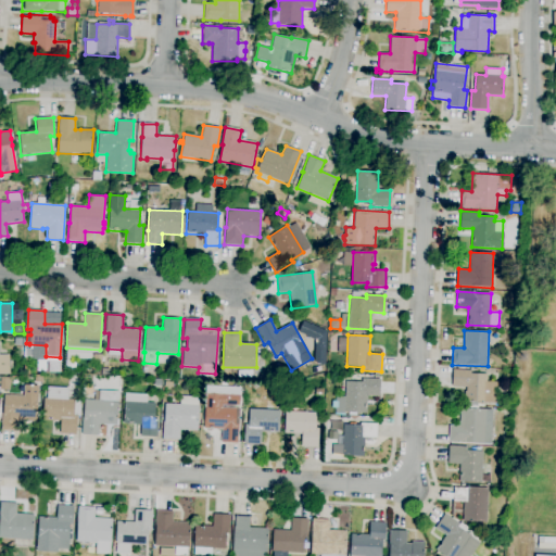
[(0,375),(8,375),(9,355),(0,354),(0,375)]
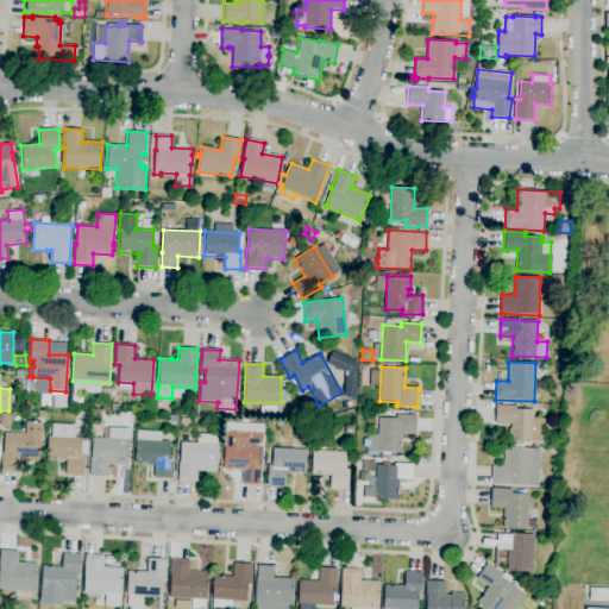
[(82,406),(73,406),(73,395),(82,395),(82,406)]
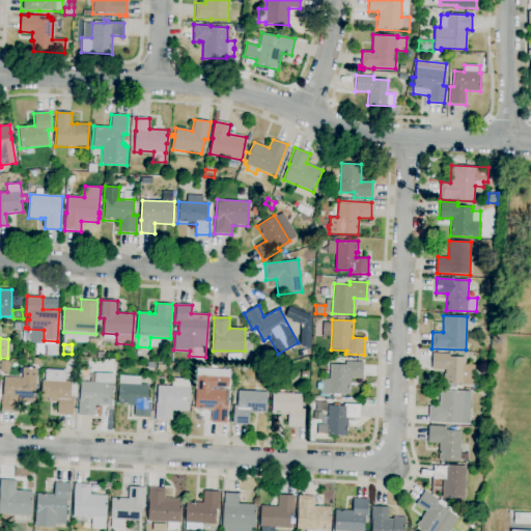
[(467,389),(446,388),(446,384),(444,384),(445,381),(443,381),(444,373),(445,373),(445,370),(431,369),(432,353),(450,354),(449,357),(465,357),(465,364),(475,365),(475,376),(473,376),(473,385),(467,385),(467,389)]
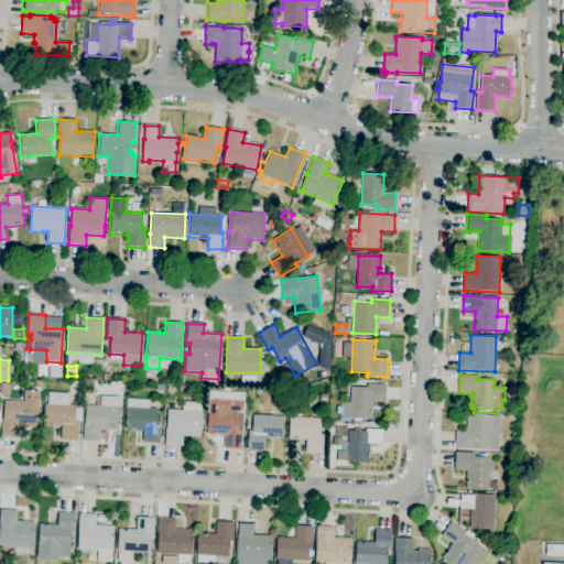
[(9,396),(0,394),(1,382),(10,383),(9,396)]
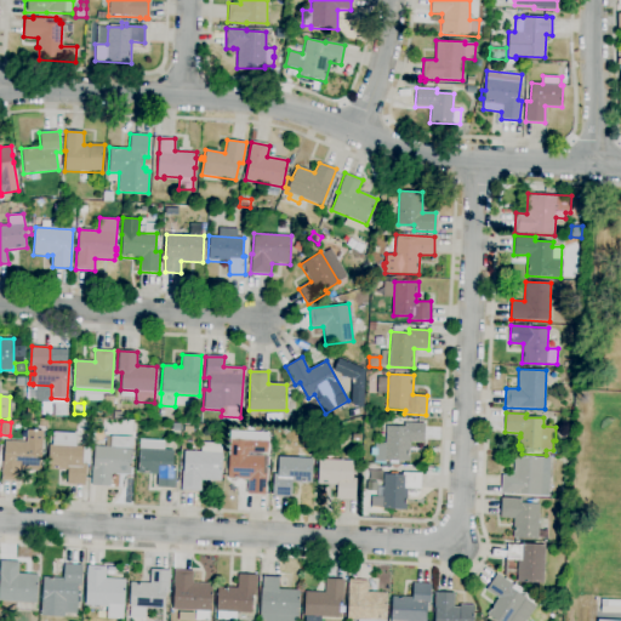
[(396,465),(389,463),(389,460),(385,460),(385,462),(374,461),(375,442),(385,443),(386,425),(404,426),(404,422),(425,423),(423,443),(410,442),(410,461),(396,460),(396,465)]
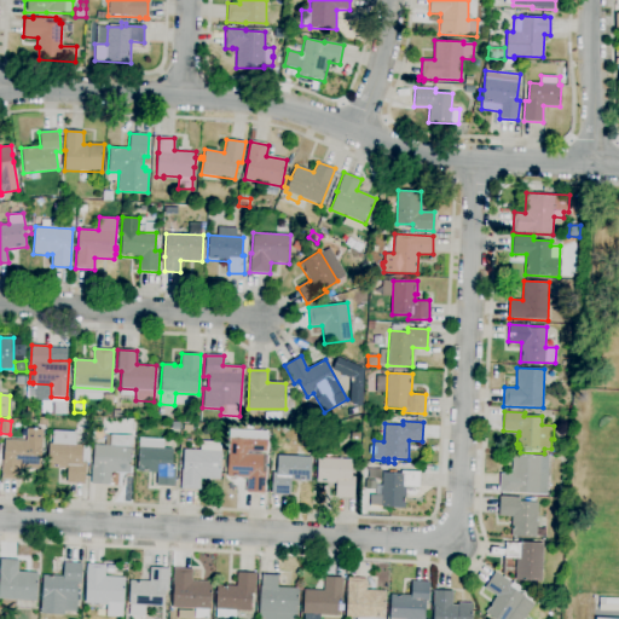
[(21,480),(1,479),(3,460),(4,460),(5,440),(25,441),(27,428),(44,429),(42,450),(45,451),(45,467),(40,466),(40,470),(21,469),(21,480)]
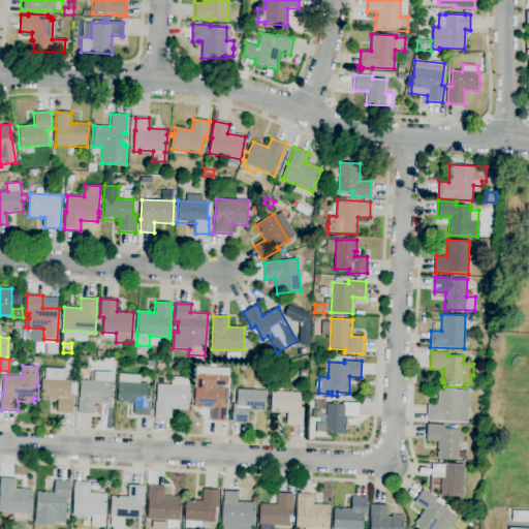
[(94,414),(78,413),(79,397),(80,397),(81,380),(94,381),(94,371),(109,372),(109,381),(113,382),(112,398),(111,404),(94,403),(94,414)]
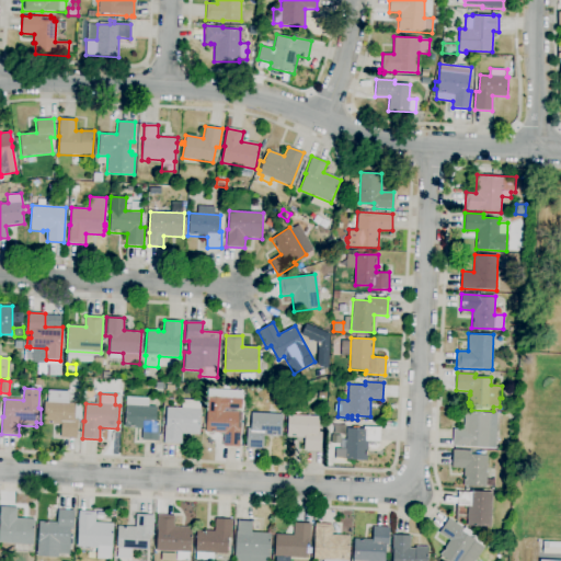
[(241,447),(222,446),(224,434),(206,433),(207,397),(241,399),(241,410),(225,409),(225,412),(241,412),(241,427),(241,447)]
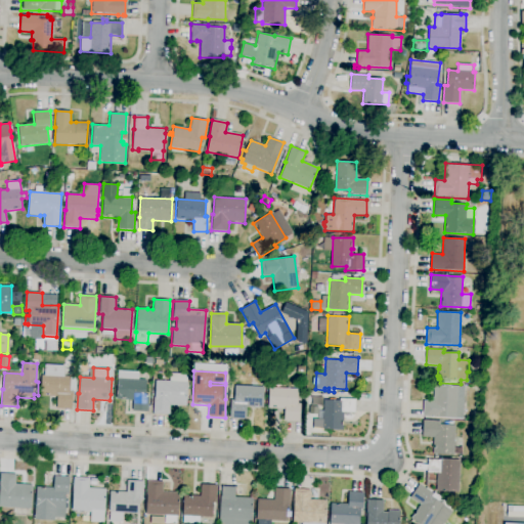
[(169,416),(153,415),(154,397),(155,397),(156,381),(169,381),(170,374),(187,375),(186,388),(189,388),(189,394),(186,394),(185,406),(170,405),(169,416)]
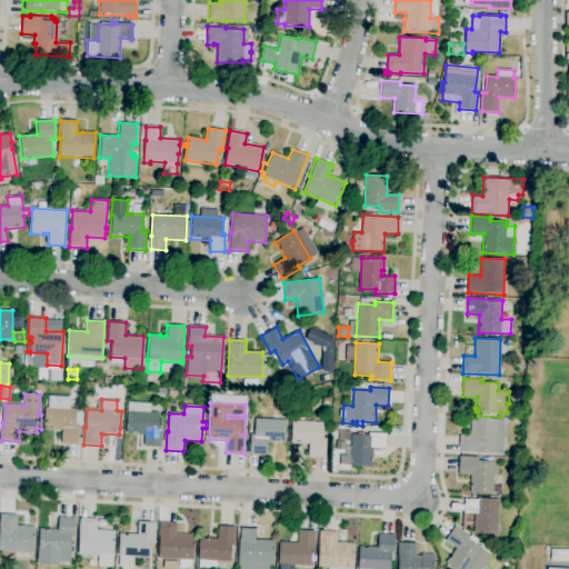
[(79,445),(61,443),(62,430),(43,429),(45,407),(77,409),(76,410),(82,410),(82,426),(79,426),(79,445)]
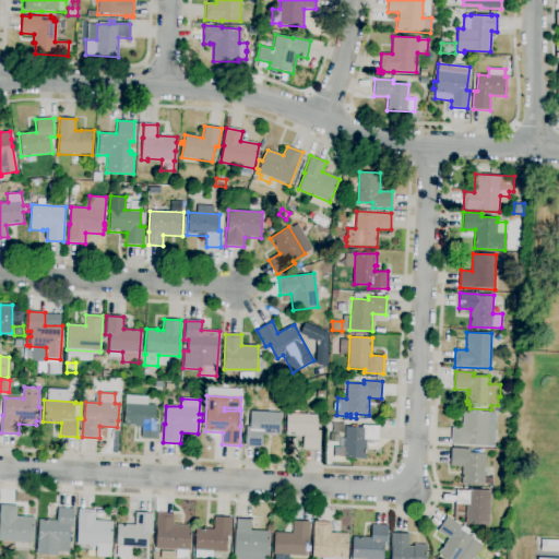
[(320,409),(314,404),(319,400),(324,405),(320,409)]
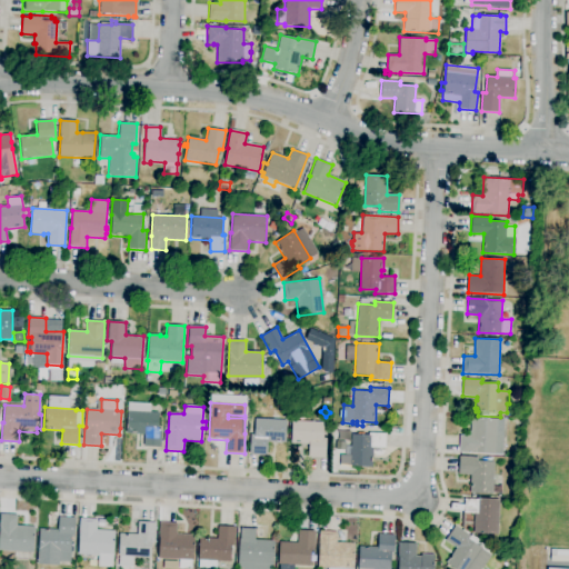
[(161,448),(143,447),(145,435),(126,433),(127,411),(159,412),(158,429),(162,429),(161,448)]
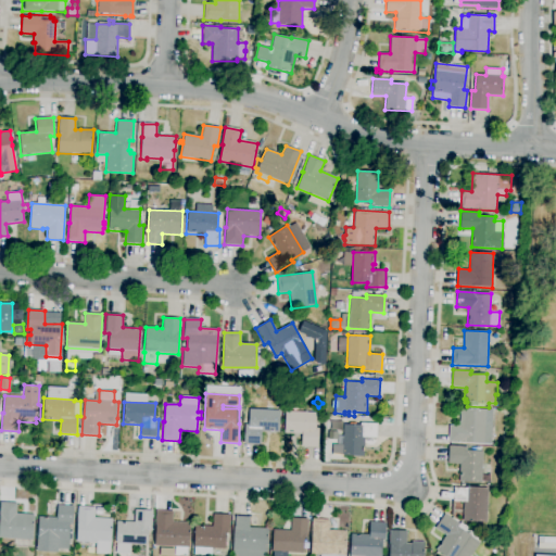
[(261,444),(243,443),(244,425),(248,425),(249,408),(280,411),(279,433),(261,432),(261,444)]
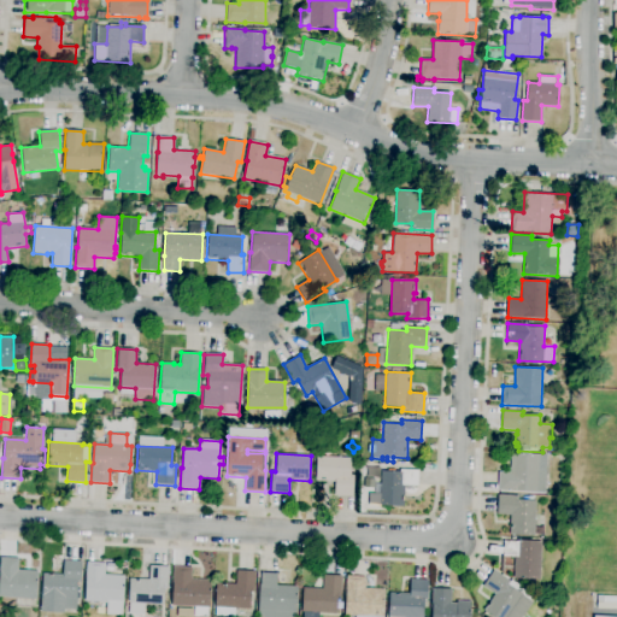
[(545,493),(498,491),(498,471),(510,472),(511,453),(539,454),(539,456),(546,456),(545,493)]
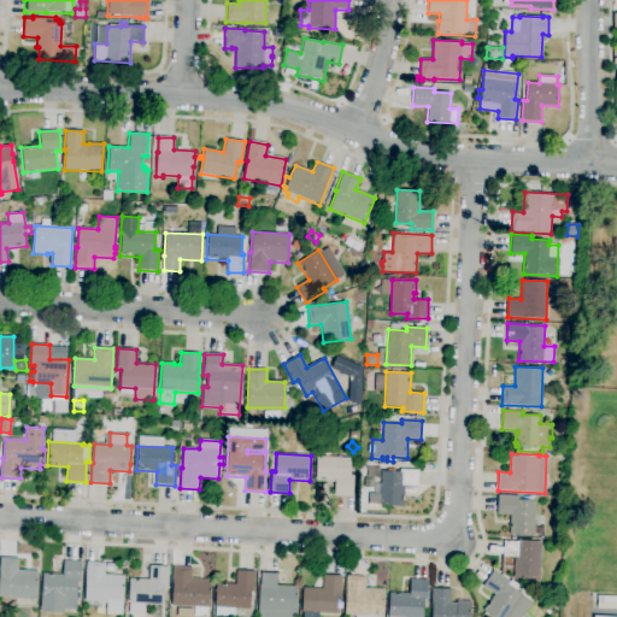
[(353,498),(335,497),(335,482),(315,481),(316,456),(351,458),(350,477),(354,477),(353,498)]
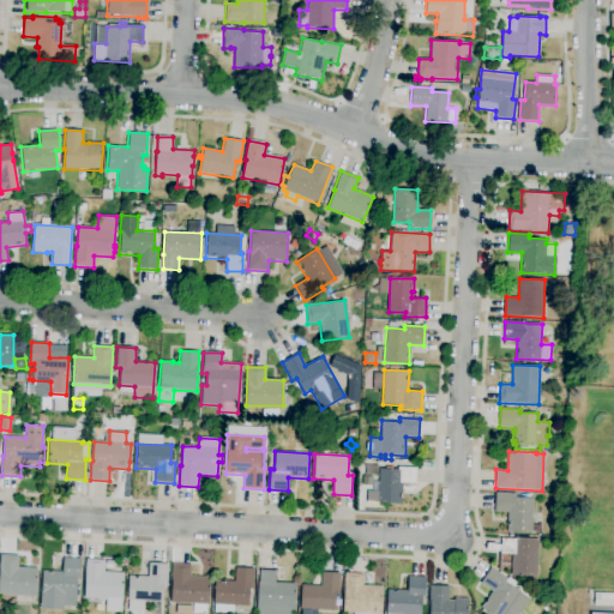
[(396,505),(391,504),(378,503),(380,468),(398,469),(398,467),(416,468),(415,483),(402,482),(402,504),(396,504),(396,505)]
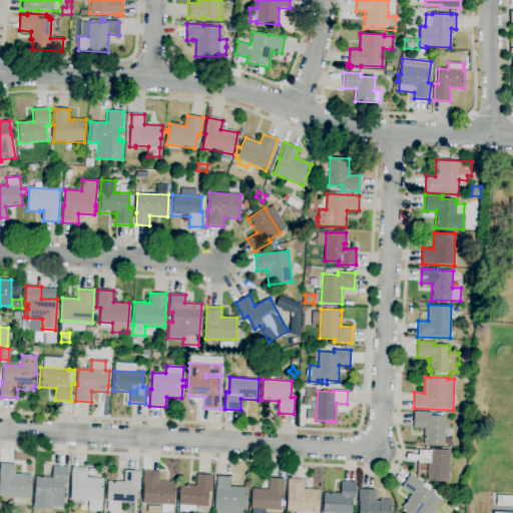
[(444,446),(423,444),(424,429),(413,428),(414,412),(431,413),(431,416),(445,417),(444,446)]
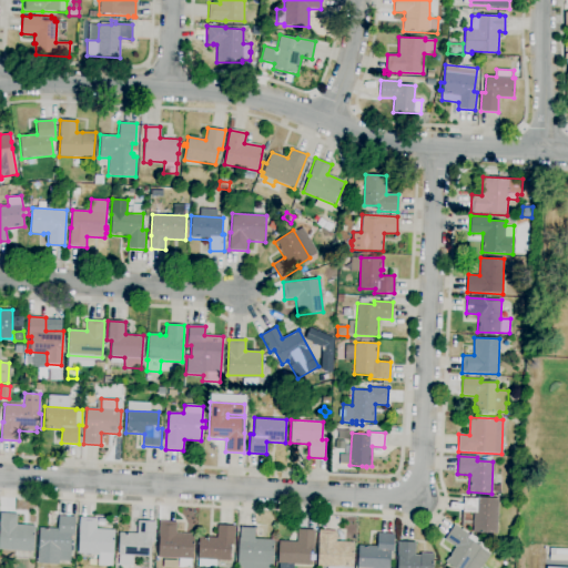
[(497,534),(473,533),(474,513),(463,511),(464,497),(475,498),(475,497),(498,498),(497,534)]
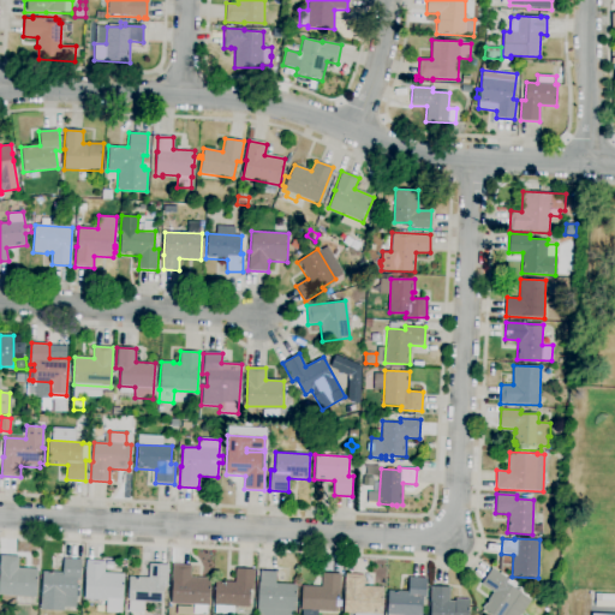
[(36,597),(11,596),(0,595),(0,555),(18,556),(18,568),(35,568),(39,569),(36,597)]
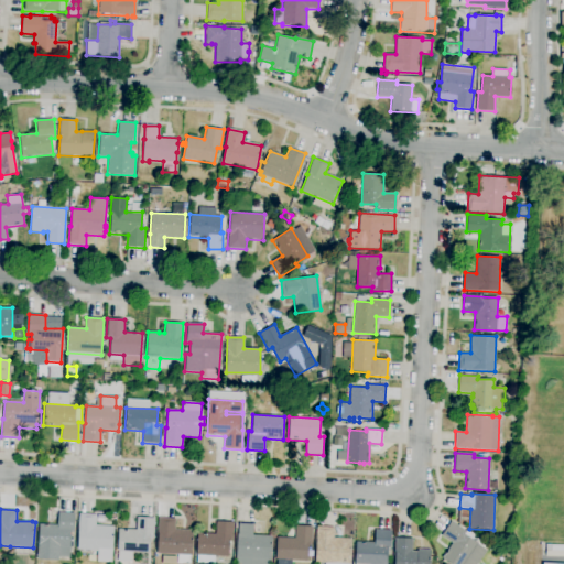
[(57,561),(36,560),(39,524),(57,525),(58,512),(75,513),(74,533),(72,533),(69,557),(58,557),(57,561)]
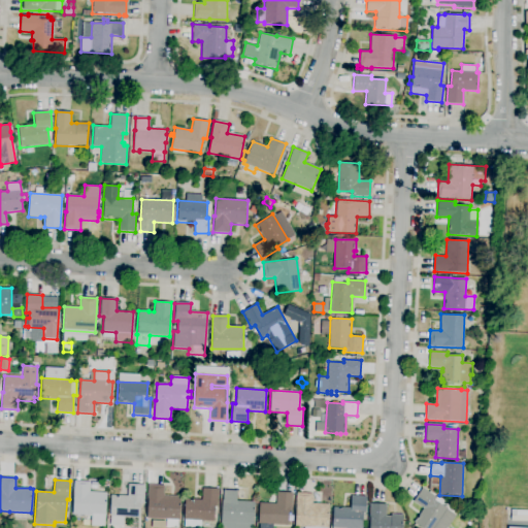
[(104,527),(91,526),(92,516),(72,515),(74,481),(90,482),(90,492),(106,492),(104,527)]
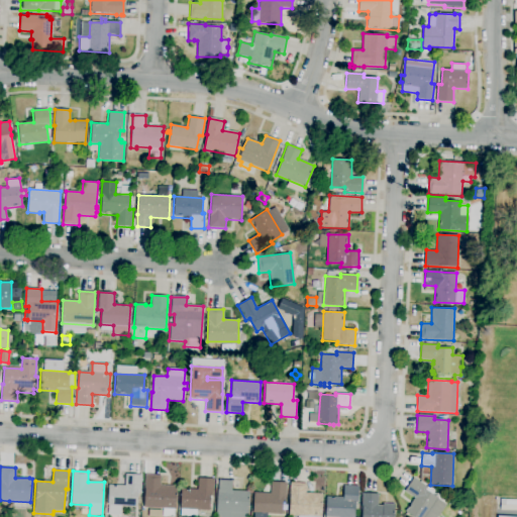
[(121,515),(108,515),(108,506),(107,505),(108,485),(124,486),(125,474),(141,475),(139,507),(121,506),(121,515)]
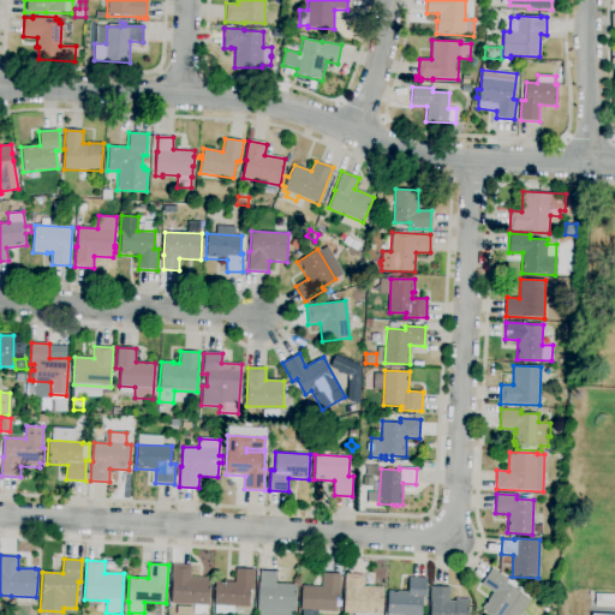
[(207,614),(192,614),(193,605),(171,604),(173,565),(191,566),(191,578),(210,578),(209,605),(208,605),(207,614)]
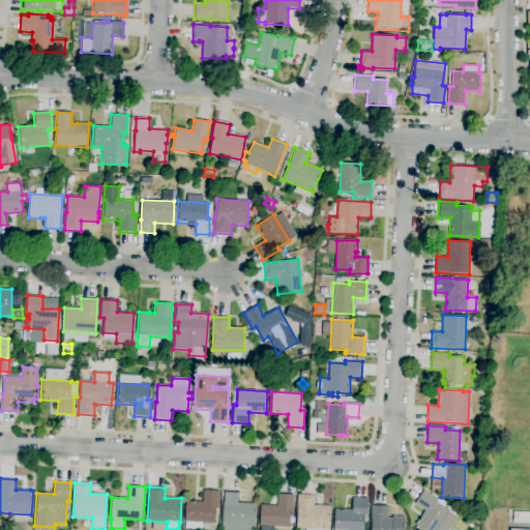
[(201,529),(184,529),(185,522),(184,522),(186,501),(202,502),(203,490),(219,491),(218,508),(215,508),(214,524),(202,523),(201,529)]
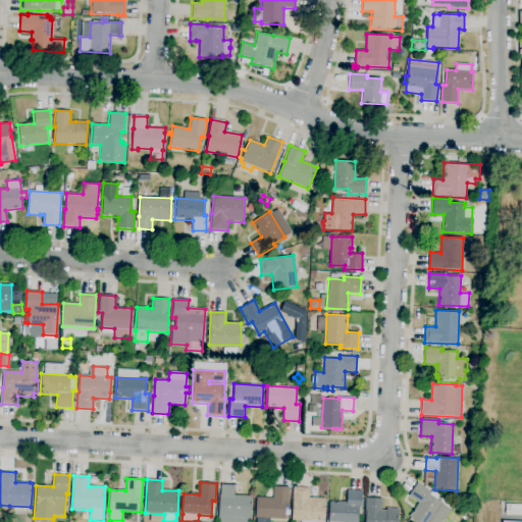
[(441,521),(416,521),(409,517),(418,504),(408,496),(417,483),(430,492),(432,490),(439,496),(436,499),(442,503),(441,504),(451,510),(441,521)]
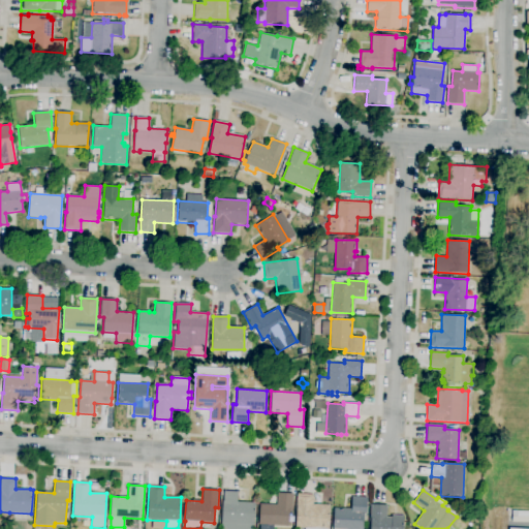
[(253,528),(235,528),(235,524),(220,523),(222,501),(223,501),(223,491),(238,492),(237,501),(255,503),(253,528)]
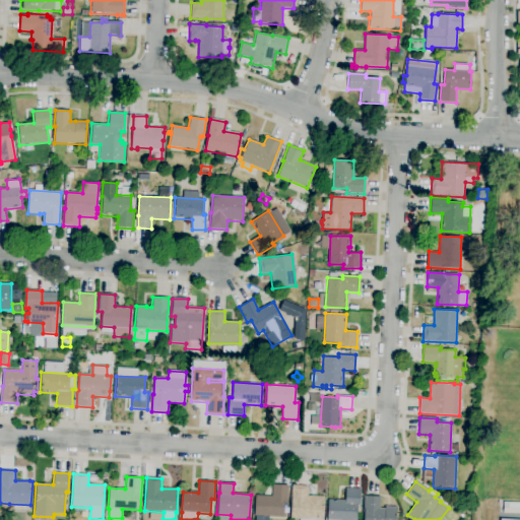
[(284,518),(254,516),(255,496),(271,497),(272,483),(288,484),(287,503),(284,502),(284,518)]
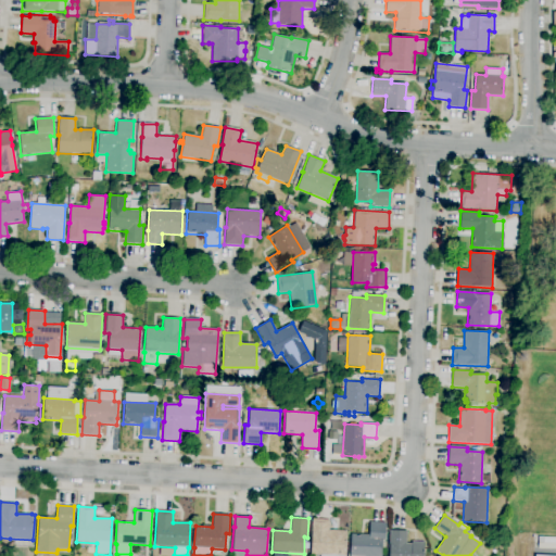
[(320,555),(310,555),(312,519),(329,520),(328,530),(346,531),(345,555),(320,555)]
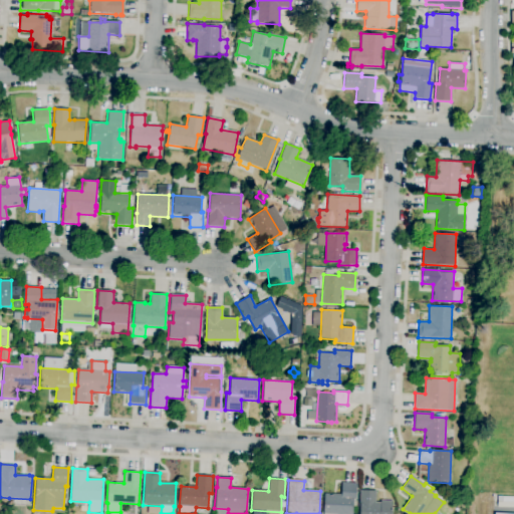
[(322,513),(324,494),(341,494),(342,483),(356,484),(356,502),(353,502),(352,513),(322,513)]
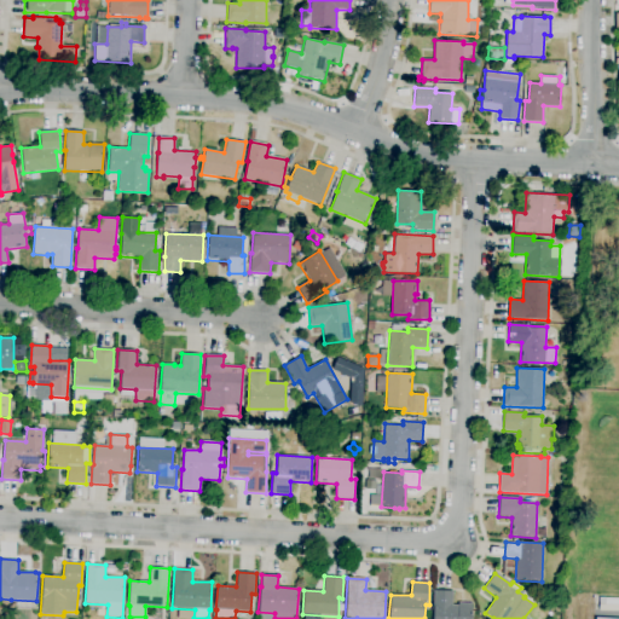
[(470,618),(432,618),(434,590),(453,591),(452,605),(458,605),(458,602),(473,603),(470,618)]
